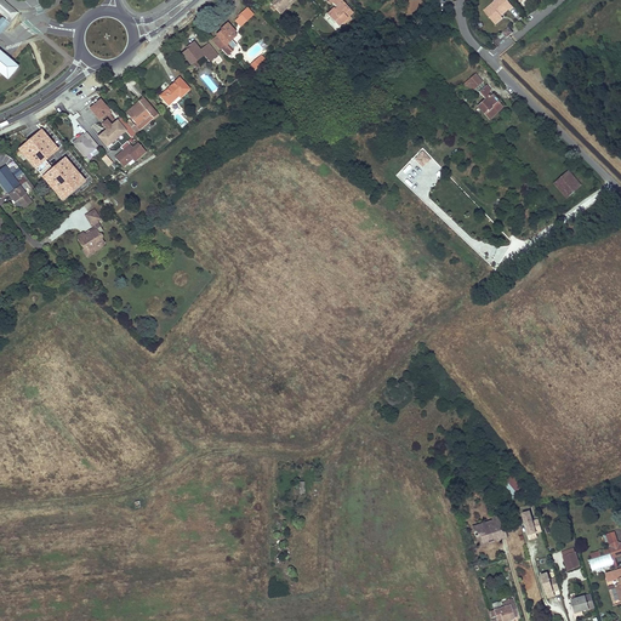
[(0,0),(0,12),(10,22),(18,12),(4,0),(0,0)]
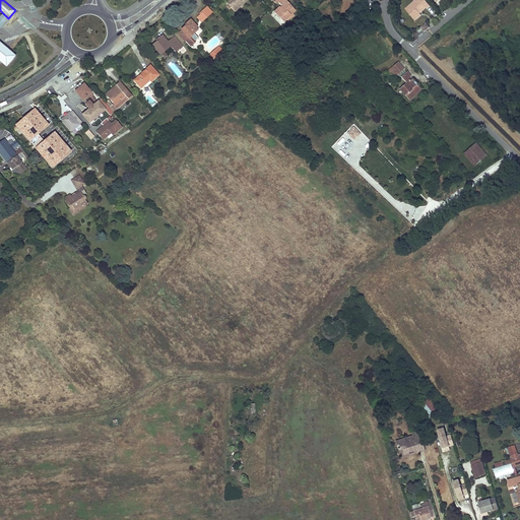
[(226,0),(224,2),(226,4),(226,3),(231,8),(234,11),(240,7),(239,6),(241,4),(242,5),(247,0),(226,0)]
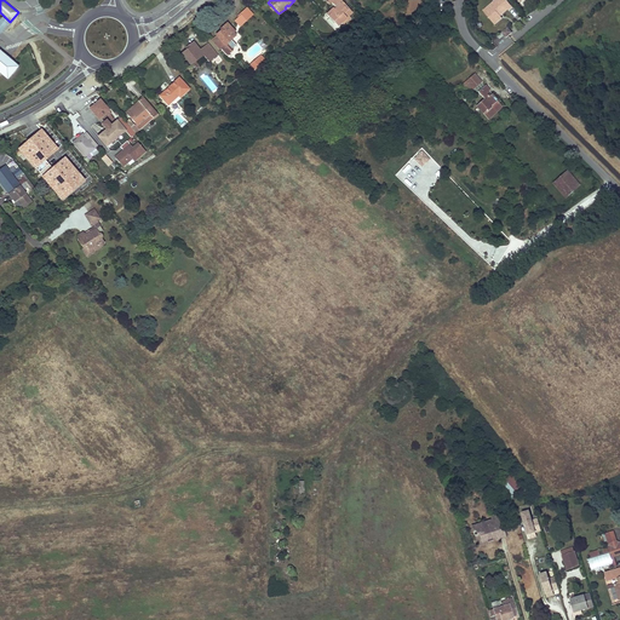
[(326,15),(338,27),(351,12),(339,0),(328,0),(327,3),(329,5),(332,3),(337,7),(334,10),(333,9),(326,15)]
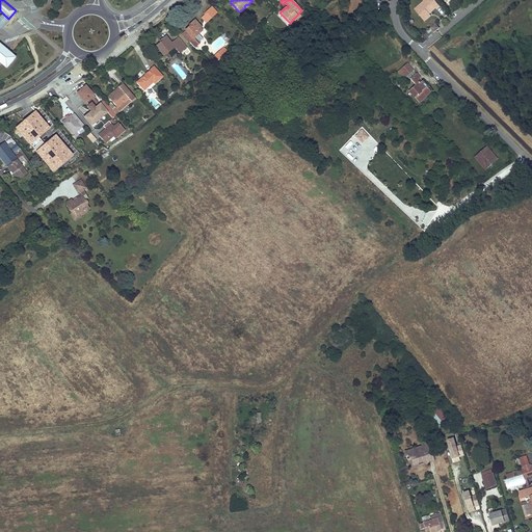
[(423,0),(415,7),(424,19),(431,14),(429,11),(428,9),(429,8),(431,10),(436,6),(436,7),(440,4),(435,0),(423,0)]
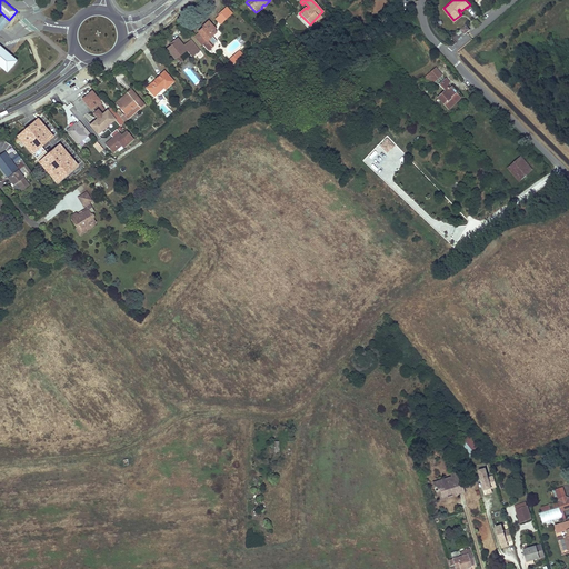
[(227,7),(216,18),(221,23),(232,12),(227,7)]
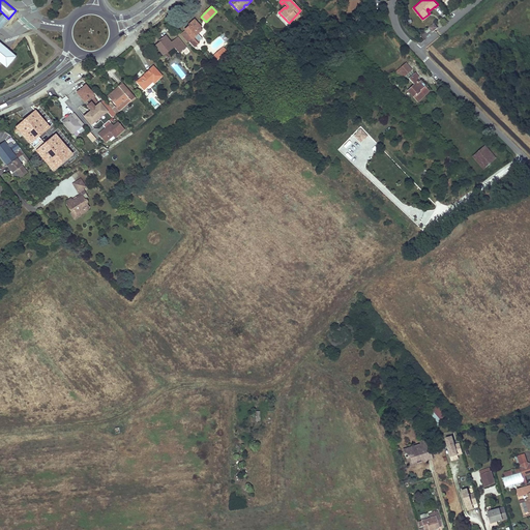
[(185,30),(180,33),(188,42),(189,41),(195,47),(199,42),(197,39),(200,37),(197,34),(201,31),(200,29),(201,27),(194,20),(184,29),(185,30)]
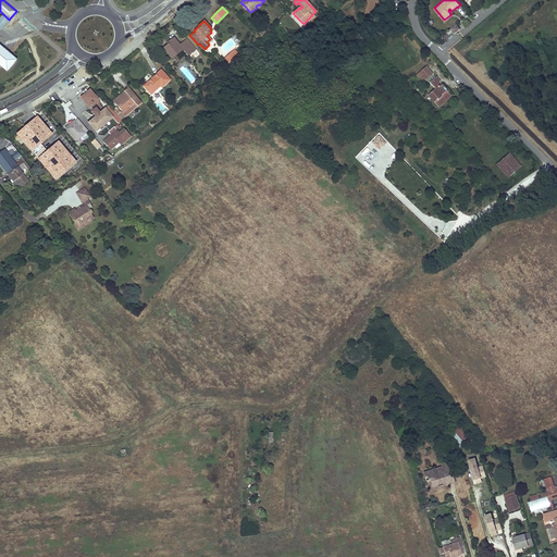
[(457,25),(450,29),(455,34),(460,29),(457,25)]
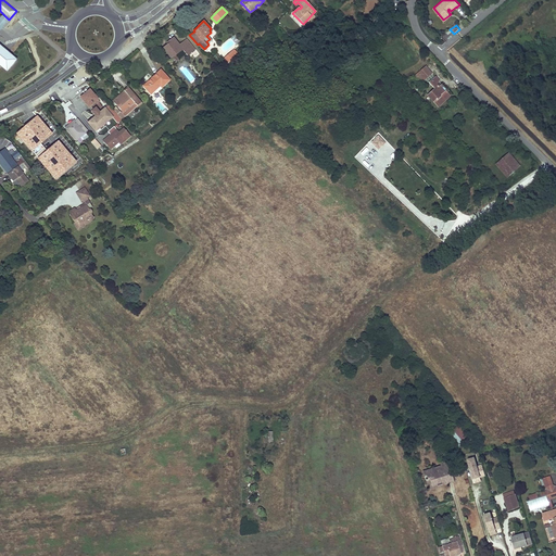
[(169,43),(163,48),(171,58),(181,50),(187,55),(194,50),(187,39),(179,45),(173,38),(168,41),(169,43)]
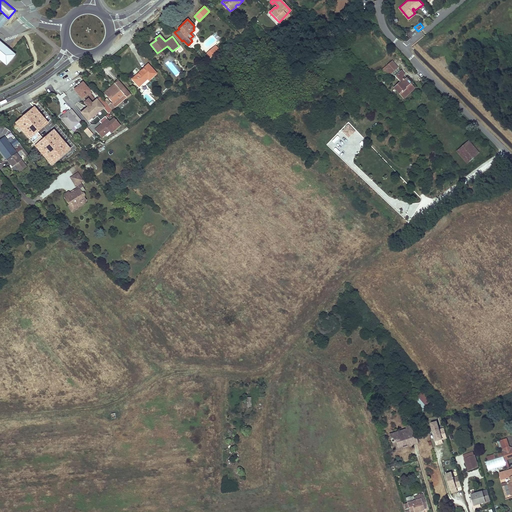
[(0,43),(0,59),(7,65),(15,56),(5,48),(0,43)]
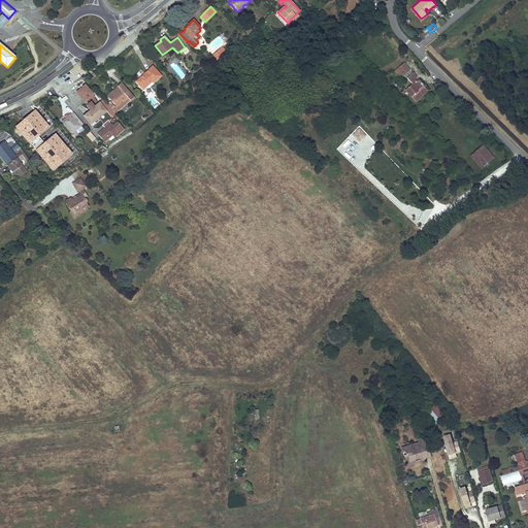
[(226,51),(223,46),(212,56),(216,60),(226,51)]
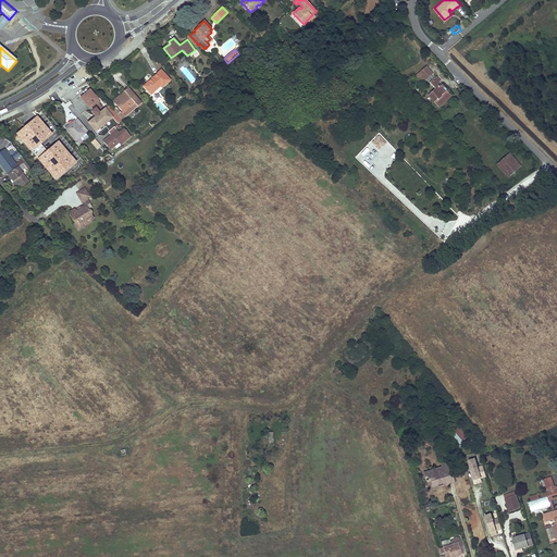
[(432,73),(426,66),(415,76),(421,83),(432,73)]
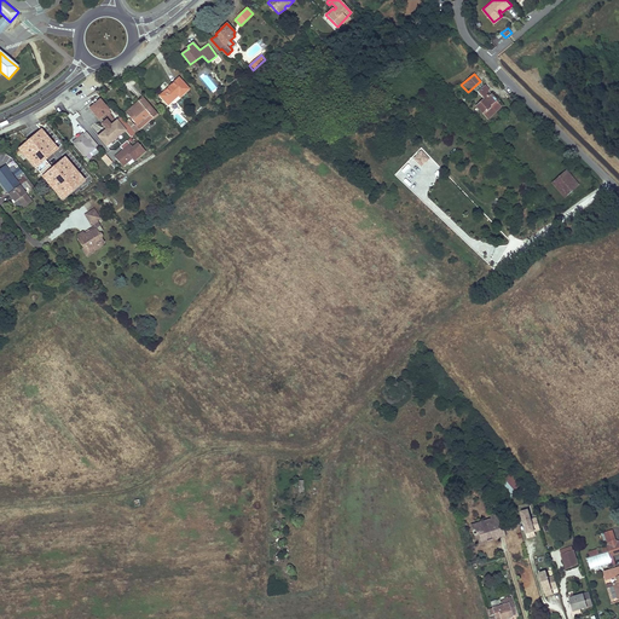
[(235,80),(230,85),(233,88),(244,79),(241,75),(236,80),(235,80)]
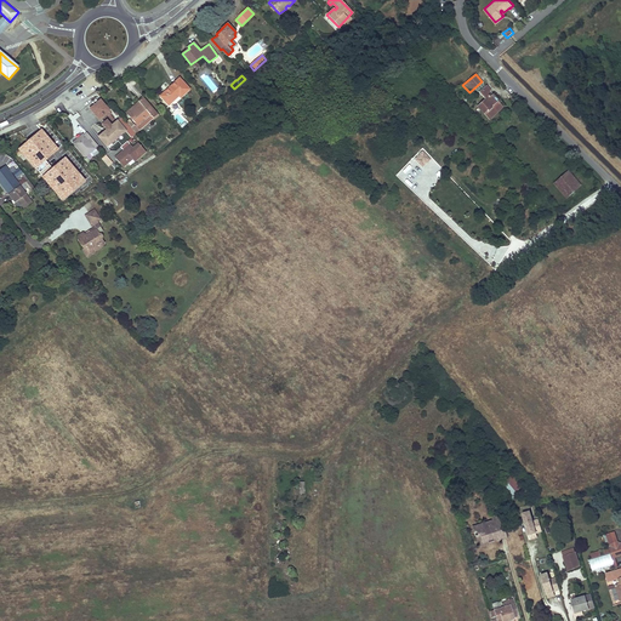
[(178,79),(160,96),(171,108),(182,98),(181,96),(189,89),(178,79)]
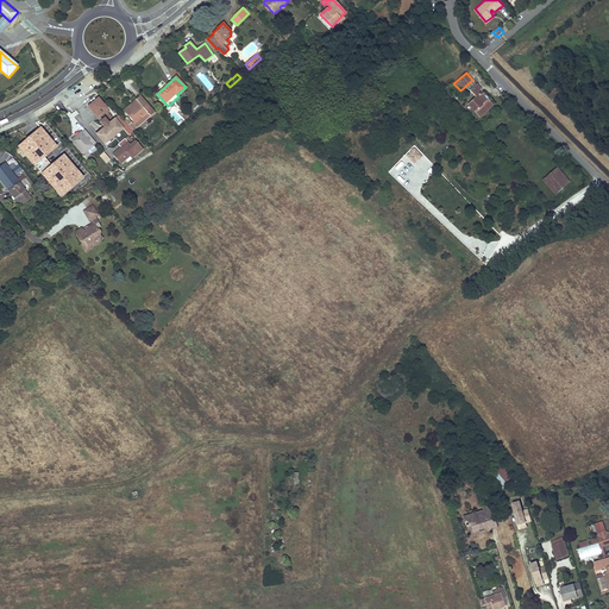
[(475,98),(468,105),(479,118),(493,106),(488,100),(490,99),(484,93),(481,95),(478,90),(481,89),(477,85),(470,92),(475,98)]
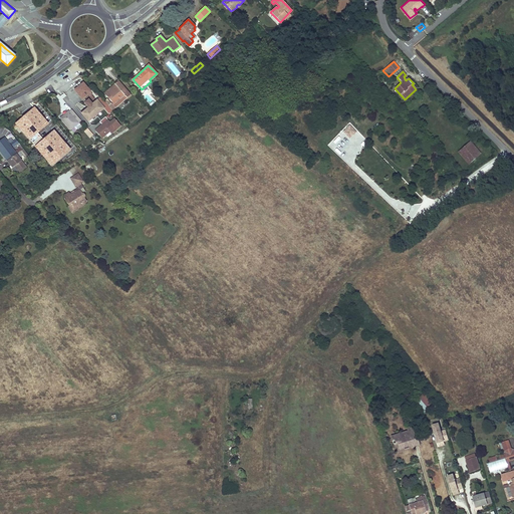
[(126,98),(131,94),(118,81),(114,84),(116,86),(108,92),(110,95),(111,97),(108,99),(112,102),(113,103),(118,98),(123,94),(126,98)]
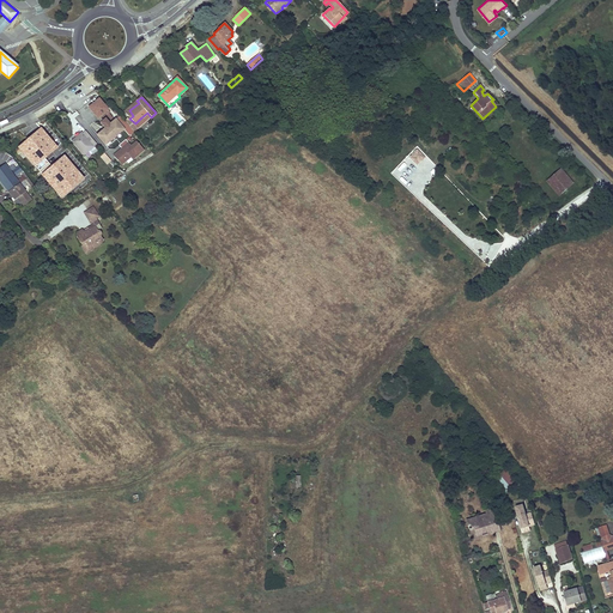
[(139,103),(137,101),(127,109),(129,110),(139,103)]
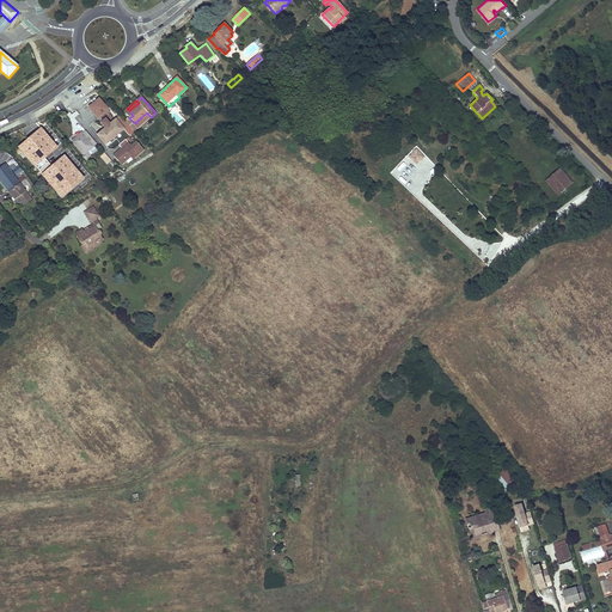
[(123,128),(115,120),(97,135),(105,145),(116,134),(123,128)]
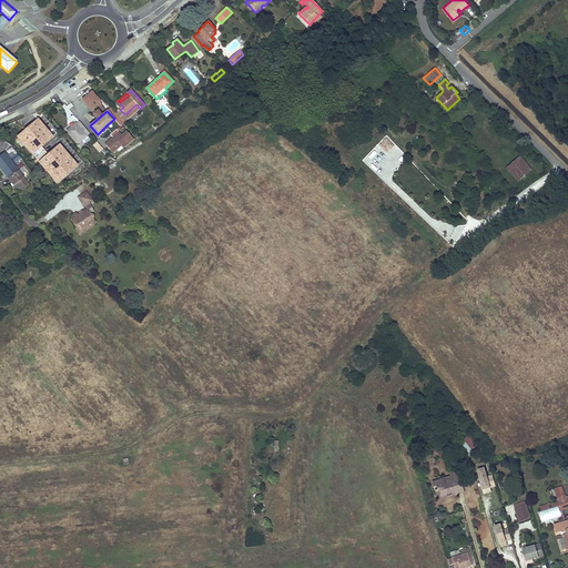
[(125,114),(124,113),(120,118),(123,122),(124,123),(129,119),(125,114)]
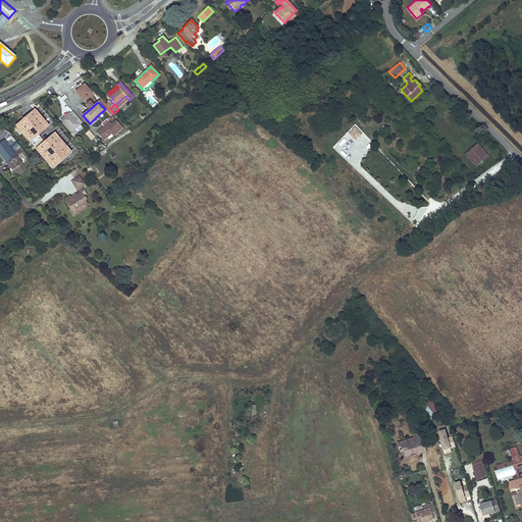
[(110,108),(108,106),(105,109),(110,115),(113,112),(110,108)]
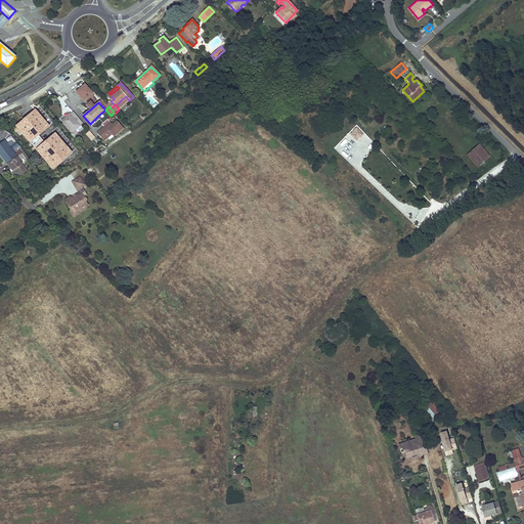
[(69,114),(61,120),(72,132),(82,123),(73,112),(70,115),(69,114)]
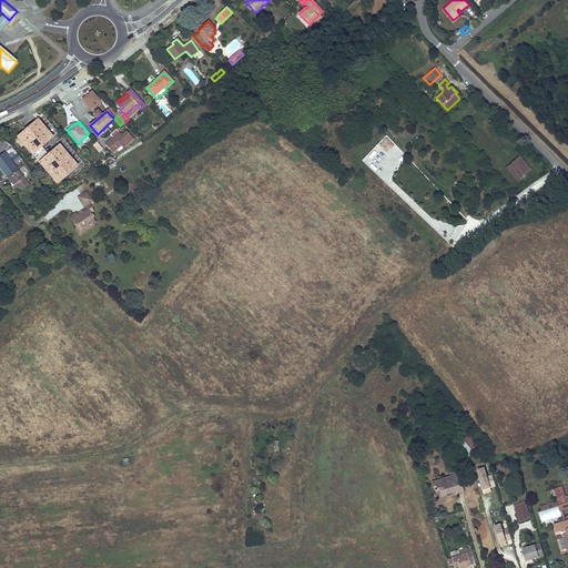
[(111,129),(108,124),(98,134),(100,138),(111,129)]
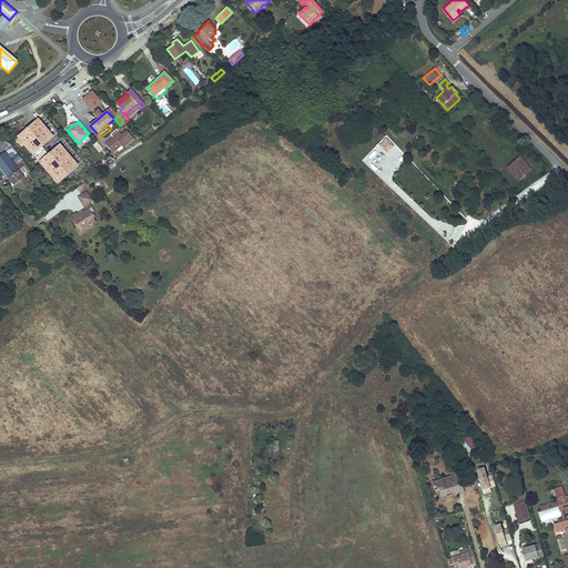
[(104,143),(114,154),(133,138),(125,129),(121,133),(117,129),(110,134),(112,137),(104,143)]
